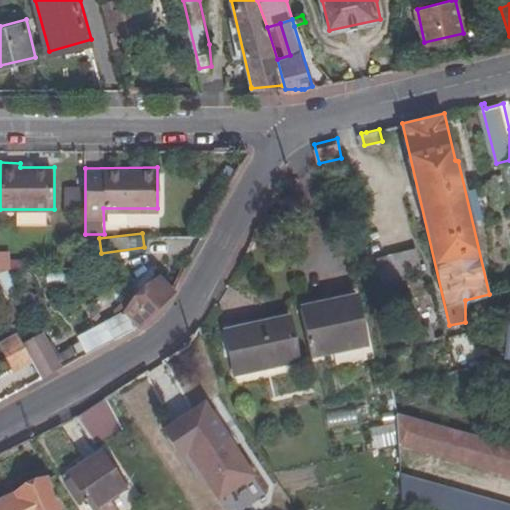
[(376,258),(382,283),(421,273),(415,248),(376,258)]
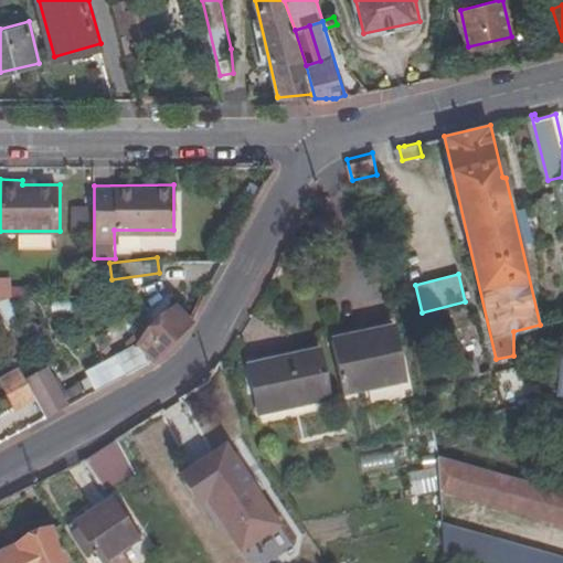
[(0,276),(0,296),(11,297),(12,277),(0,276)]
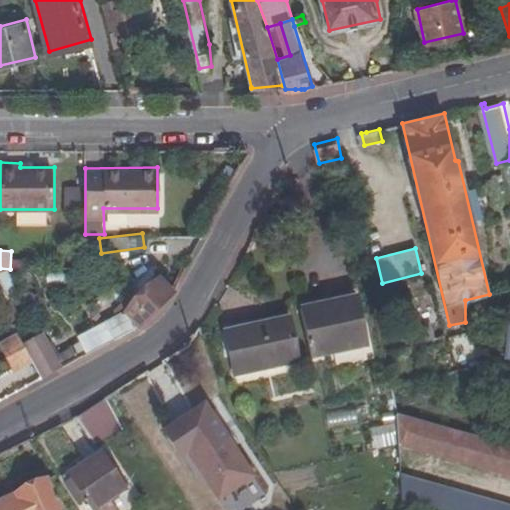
[(77,345),(69,349),(76,361),(78,360),(139,327),(143,323),(175,291),(160,277),(123,311),(74,339),(77,345)]
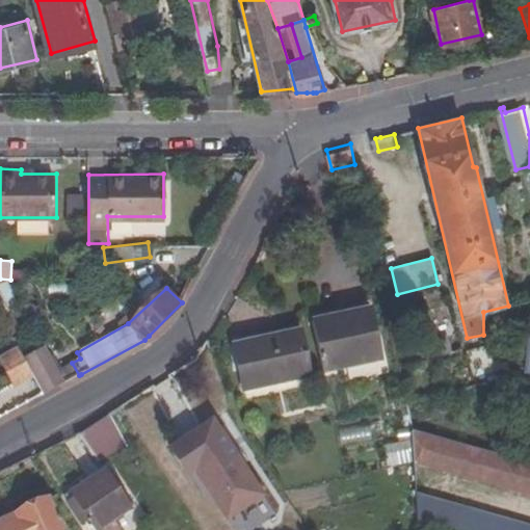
[(381,359),(371,308),(313,319),(324,370),(381,359)]
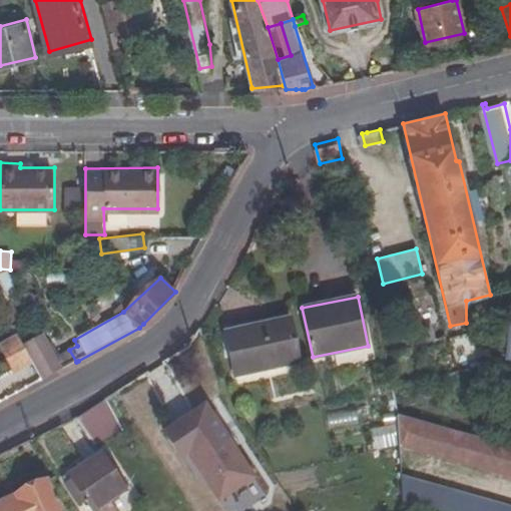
[(22,323),(12,303),(4,307),(20,338),(23,344),(33,340),(24,322),(22,323)]
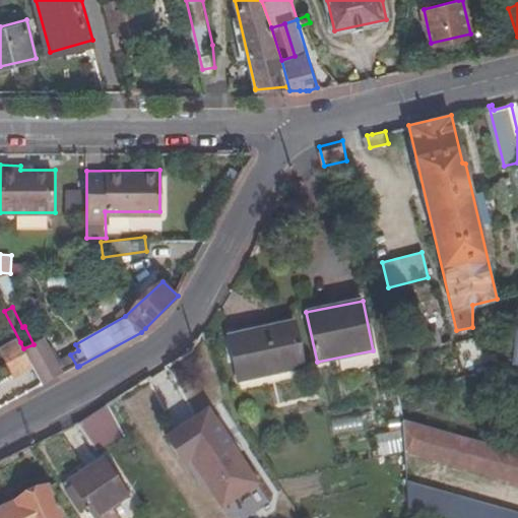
[(228,337),(237,380),(303,366),(294,323),(228,337)]
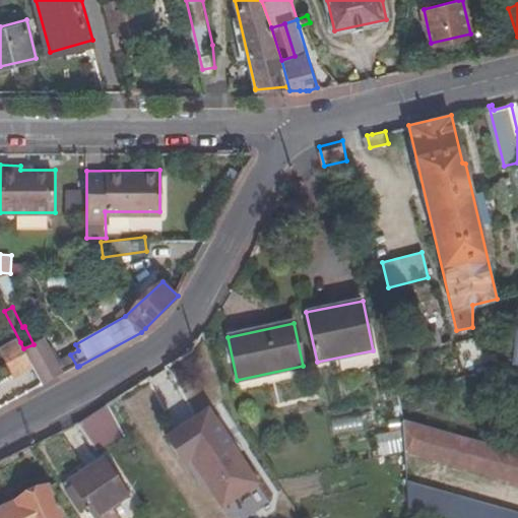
[(62,375),(43,340),(34,344),(23,348),(35,369),(44,385),(62,375)]
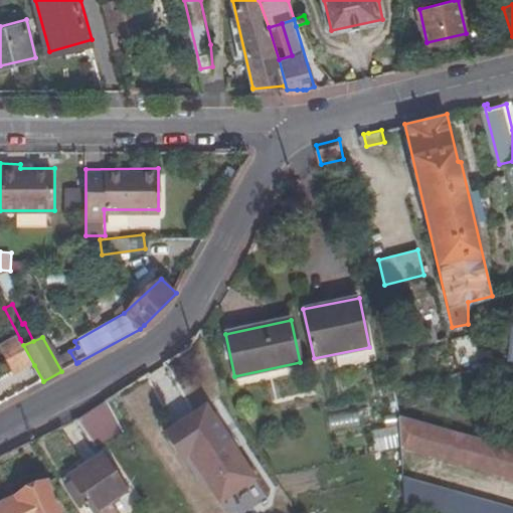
[(23,345),(20,339),(3,349),(17,374),(34,365),(23,345)]
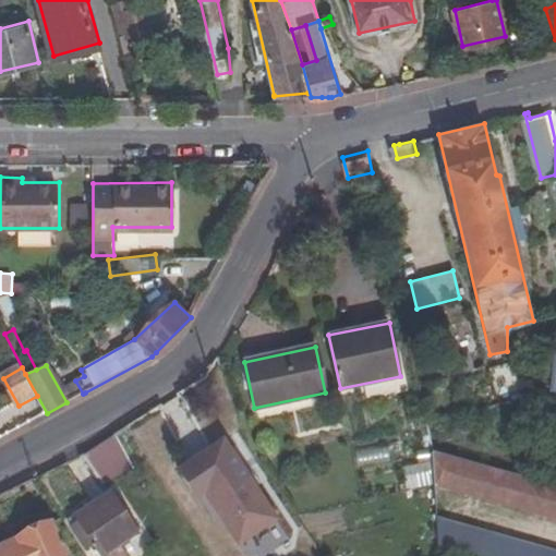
[(83,394),(75,381),(63,388),(70,401),(83,394)]
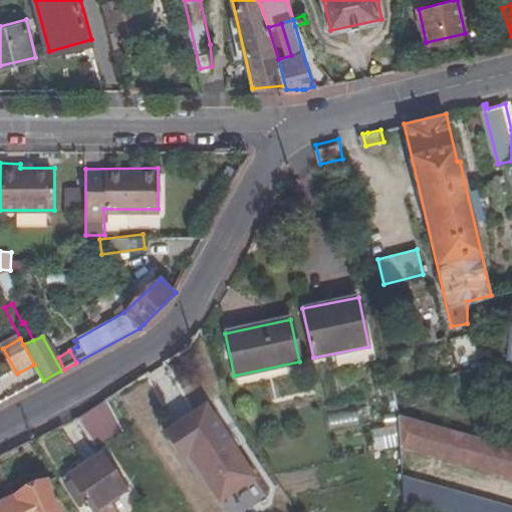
[(79,413),(77,414),(95,443),(122,426),(104,399),(94,405),(92,407),(79,413)]
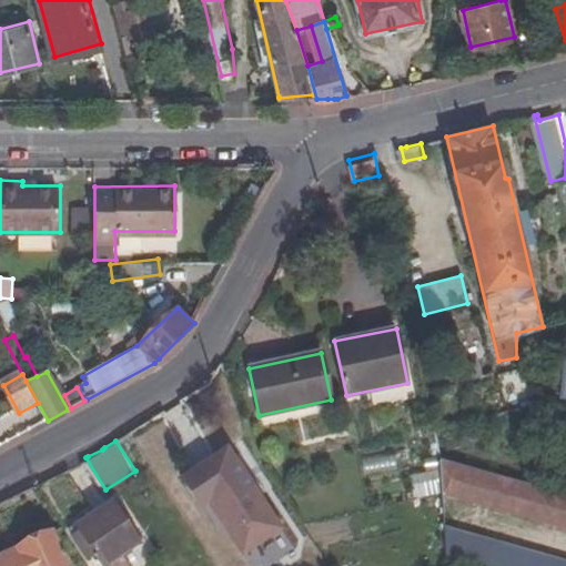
[(206,494),(241,548),(280,524),(229,443),(182,473),(199,498),(206,494)]
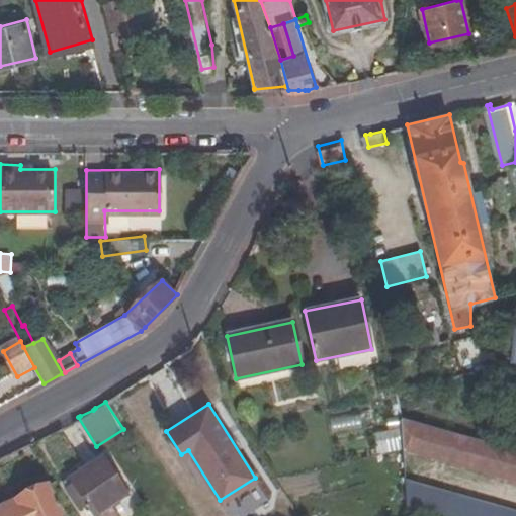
[(362,426),(360,413),(330,415),(331,429),(362,426)]
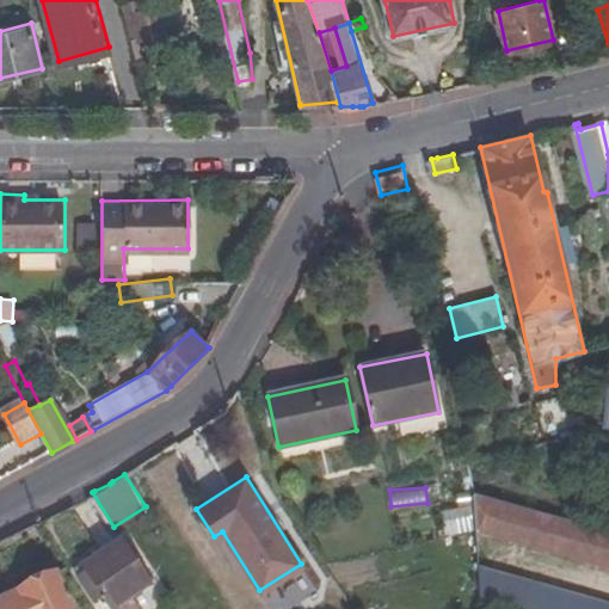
[(608,530),(472,494),(474,530),(608,565),(608,530)]
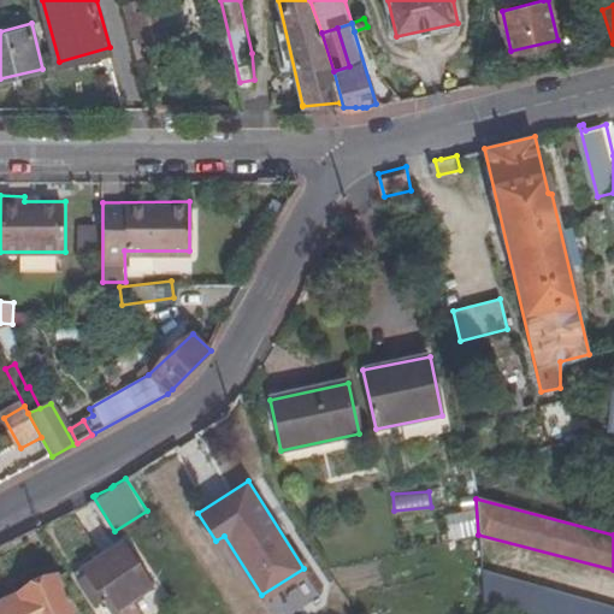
[(444,536),(471,536),(471,511),(444,512),(444,536)]
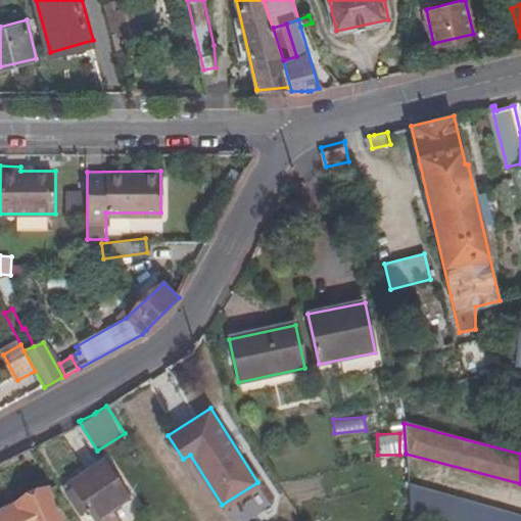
[(126,495),(102,458),(67,480),(70,484),(64,488),(78,510),(85,505),(94,520),(114,520),(116,520),(108,507),(126,495)]
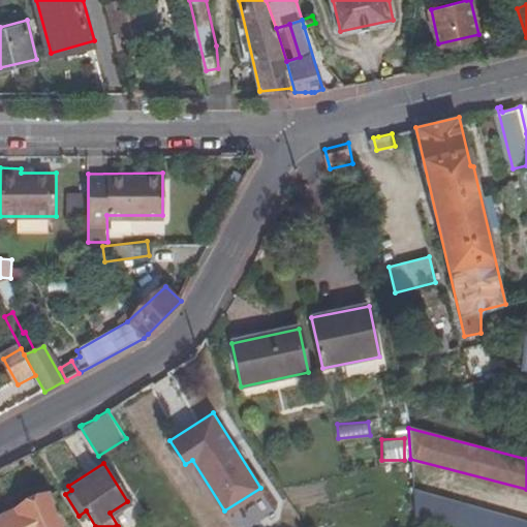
[(0,520),(16,513),(13,508),(0,481),(0,520)]
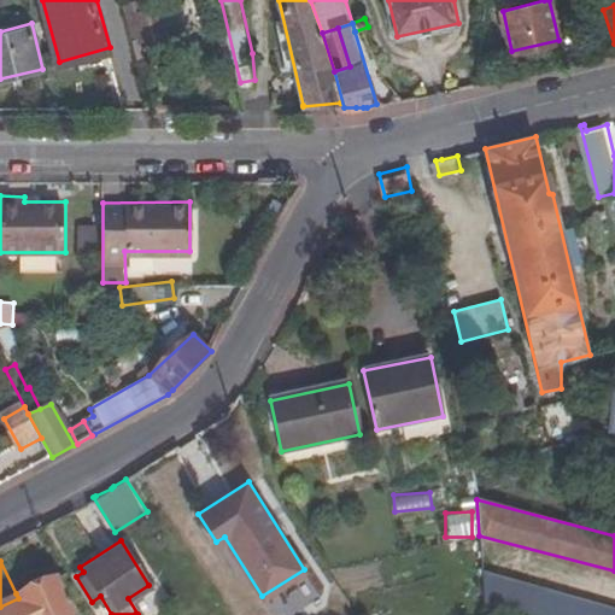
[(522,614),(614,614),(614,605),(482,570),(485,605),(522,614)]
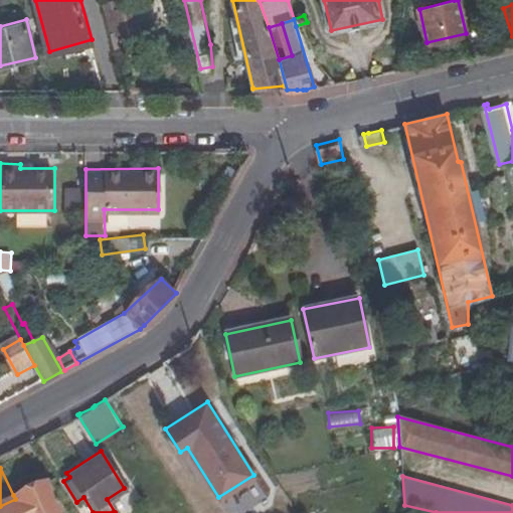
[(13,495),(15,499),(0,506),(0,512),(54,512),(60,510),(45,480),(13,495)]
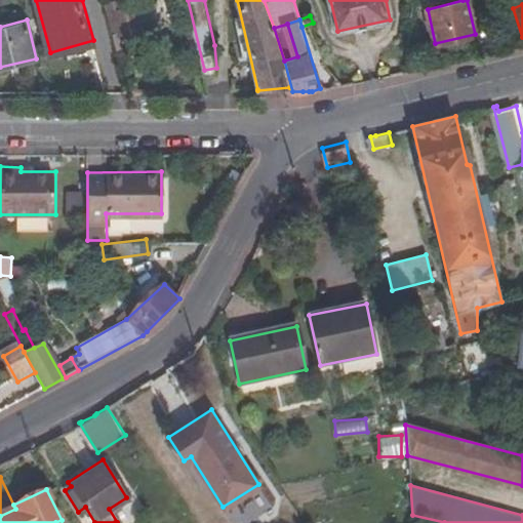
All buildings are outlined.
